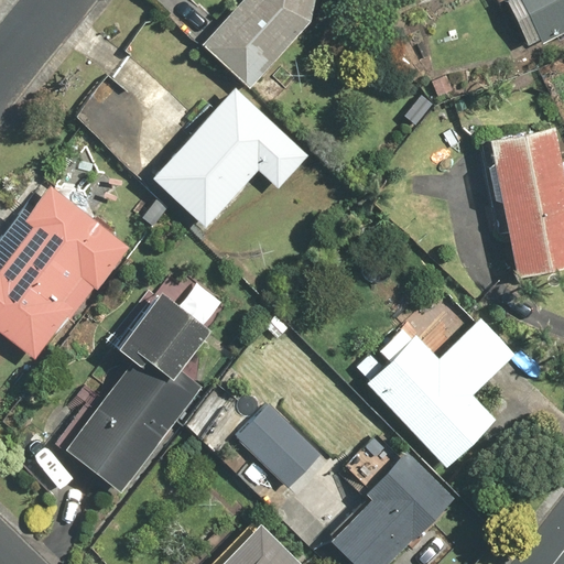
[(240,0),(202,43),(249,87),(312,19),(314,0),(240,0)]
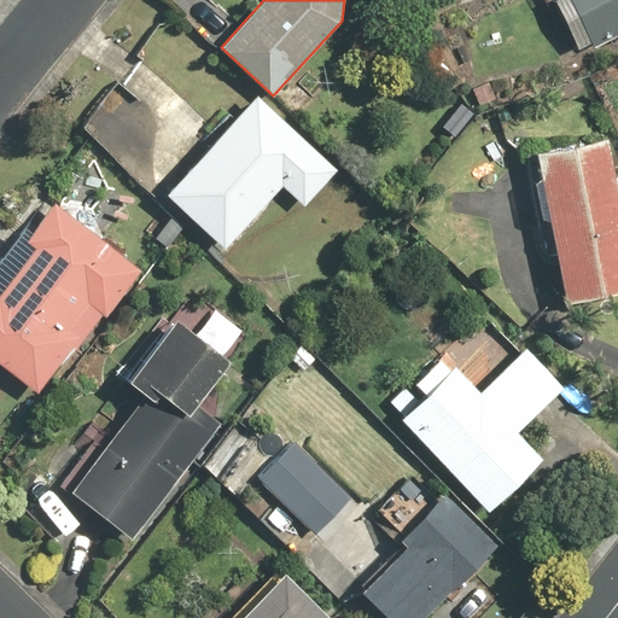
[(617,0),(555,0),(554,1),(579,50),(617,29),(617,0)]
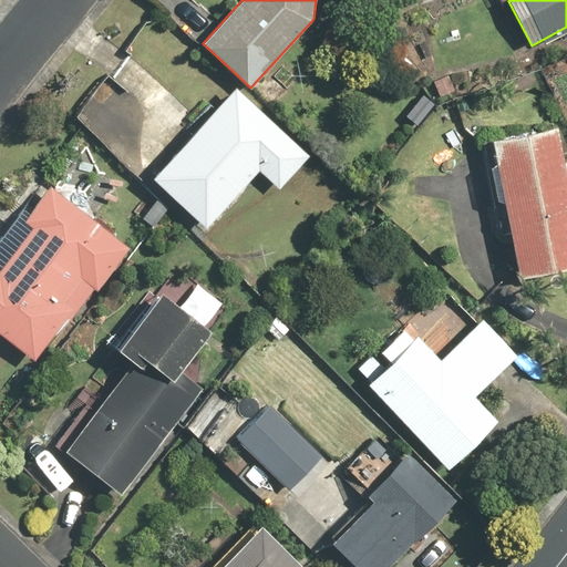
[(310,155),(237,88),(153,178),(205,227),(258,169),(279,189),(310,155)]
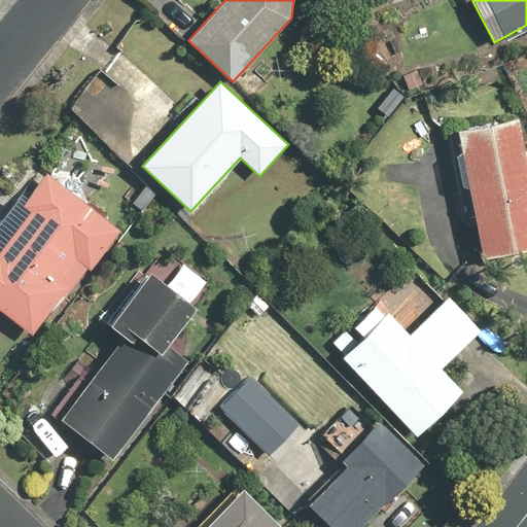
[(458,131),(462,152),(455,153),(462,187),(469,185),(484,257),(526,248),(526,167),(518,119),(458,131)]
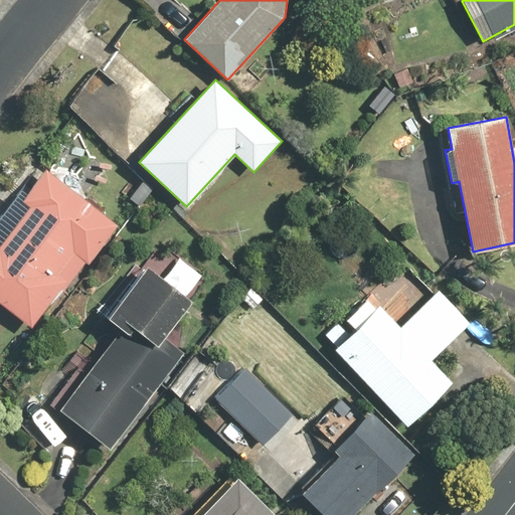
[(46,169),(21,200),(28,206),(0,241),(0,301),(32,326),(58,293),(62,297),(118,225),(46,169)]
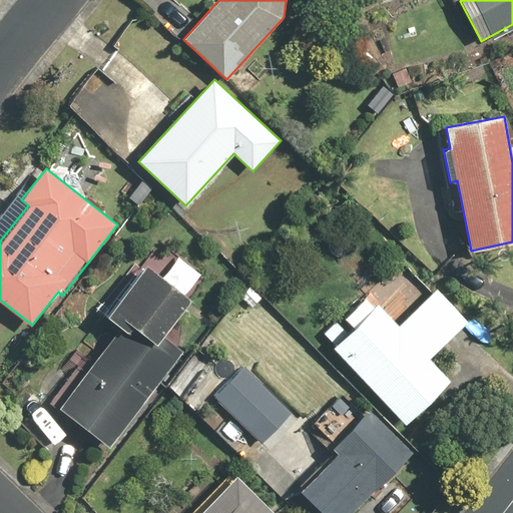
[(189,301),(145,268),(107,318),(121,327),(59,409),(110,447),(182,351),(163,337),(189,301)]
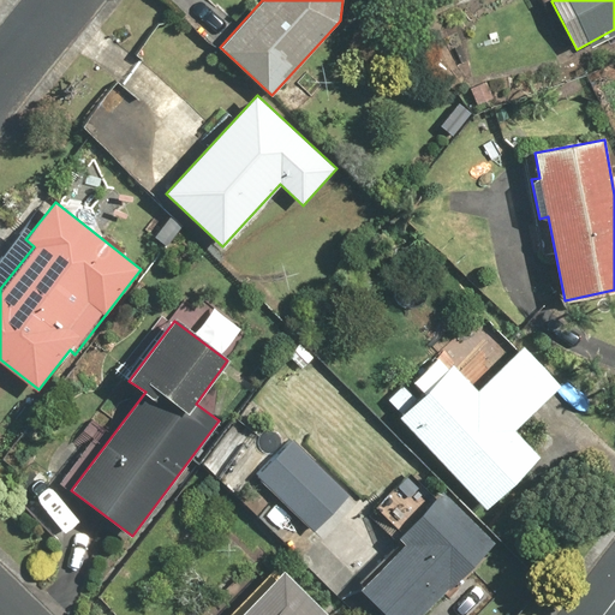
[(427,394),(401,417),(487,508),(542,457),(515,430),(562,386),(525,345),(477,389),(443,353),(415,381),(427,394)]
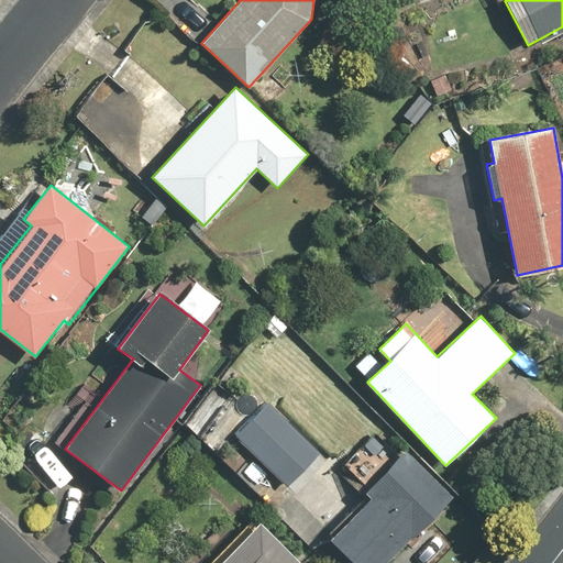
[(267,400),(235,433),(288,485),(320,453),(267,400)]
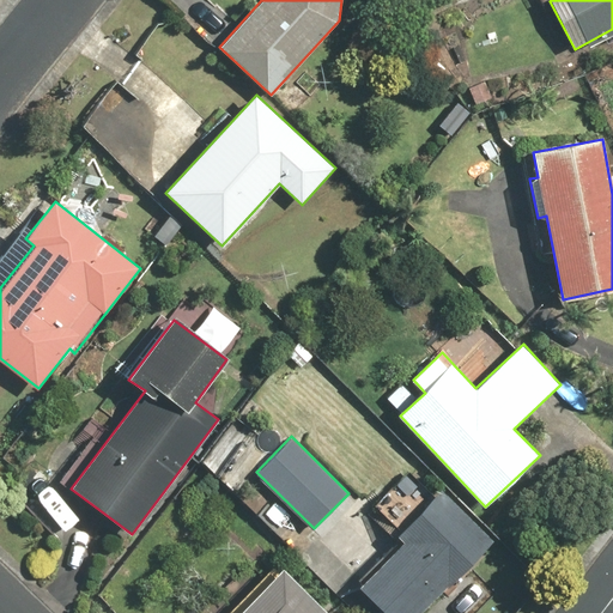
[(422,612),(495,541),(436,481),(411,508),(417,514),(395,535),(402,544),(380,565),(375,560),(360,575),(365,580),(359,586),(387,612),(422,612)]
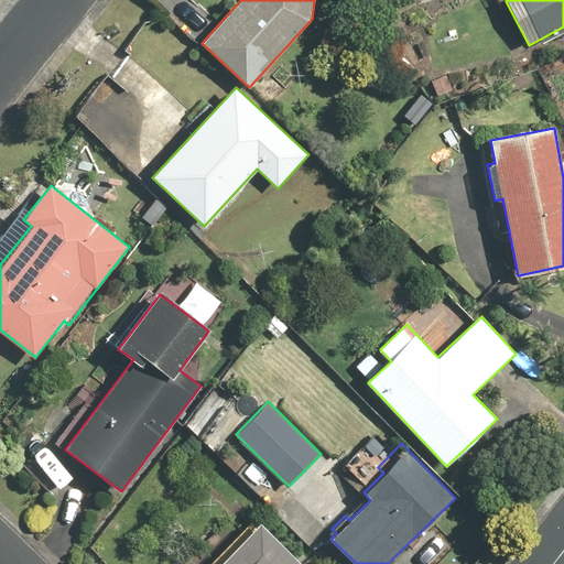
[(303,563),(259,520),(215,563),(303,563)]
